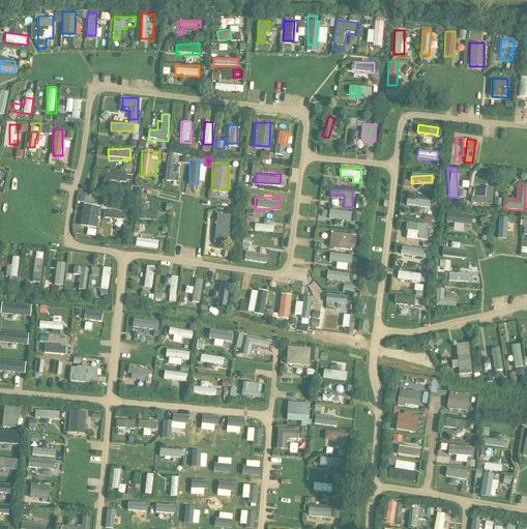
[(139,221),(156,221),(156,213),(146,213),(146,199),(139,199),(139,221)]
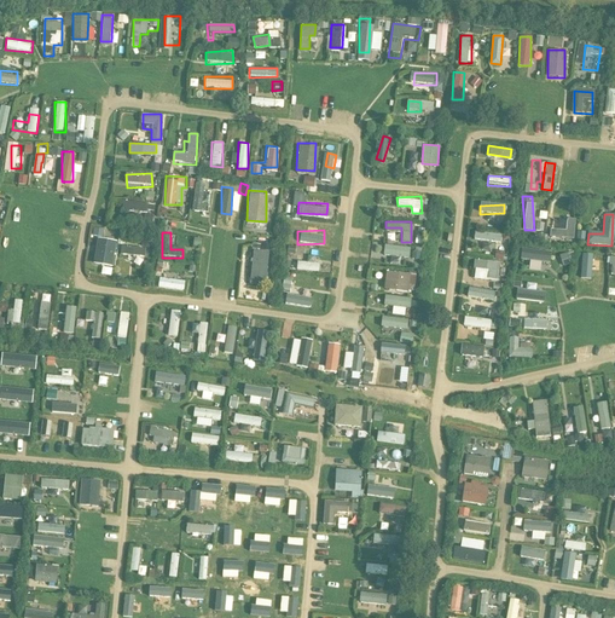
[(474,232),(473,242),(502,242),(502,232),(474,232)]
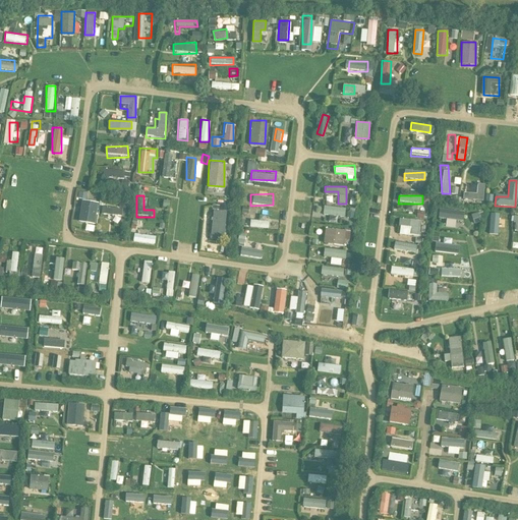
[(80,200),(80,224),(96,224),(96,201),(80,200)]
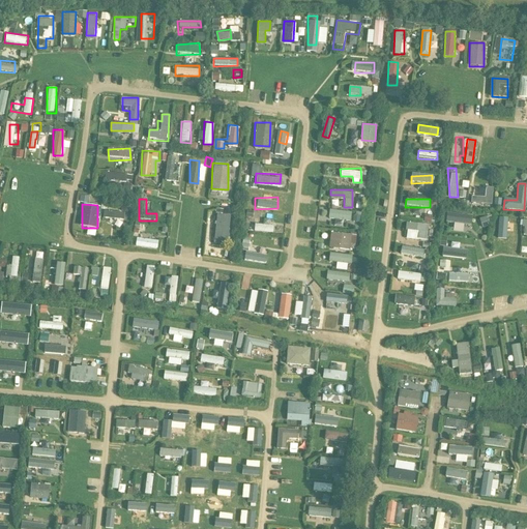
[(347,218),(347,209),(328,208),(327,218),(347,218)]
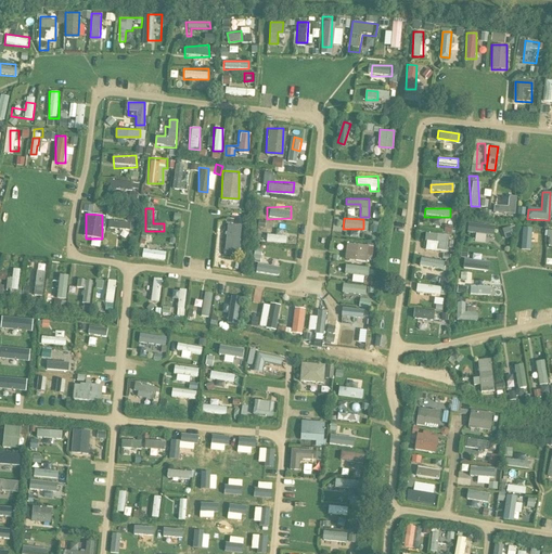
[(123,233),(123,237),(130,237),(129,221),(110,221),(110,234),(123,233)]
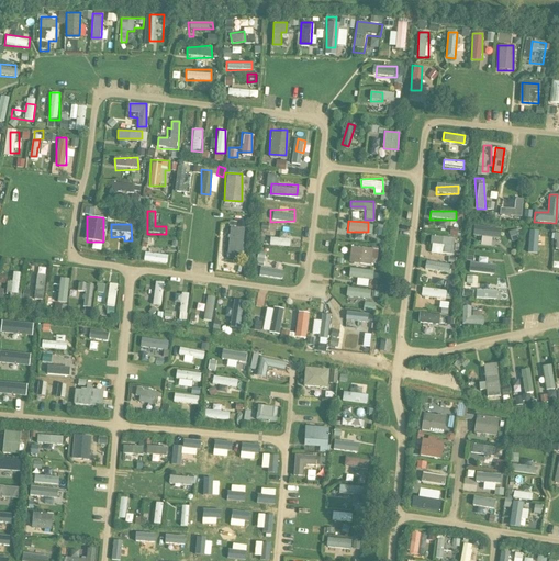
[(228,254),(241,254),(241,225),(230,225),(228,254)]
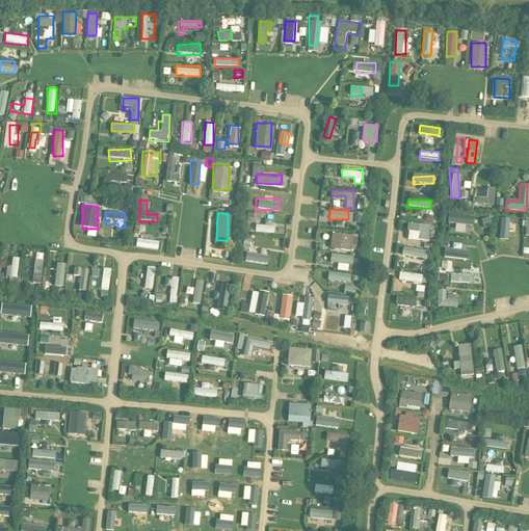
[(501,218),(502,240),(510,240),(509,218),(501,218)]
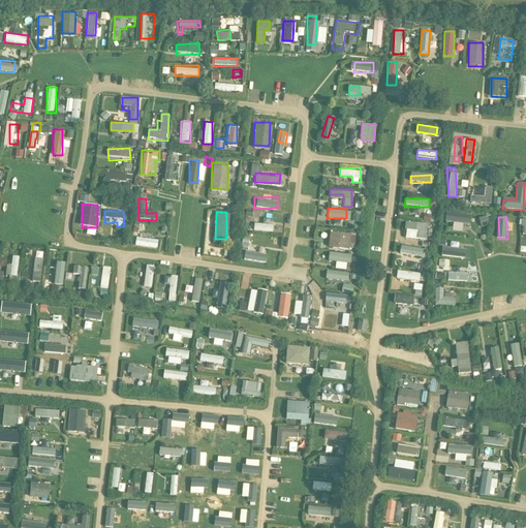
[(416,237),(426,237),(426,220),(405,221),(406,228),(416,227),(416,237)]
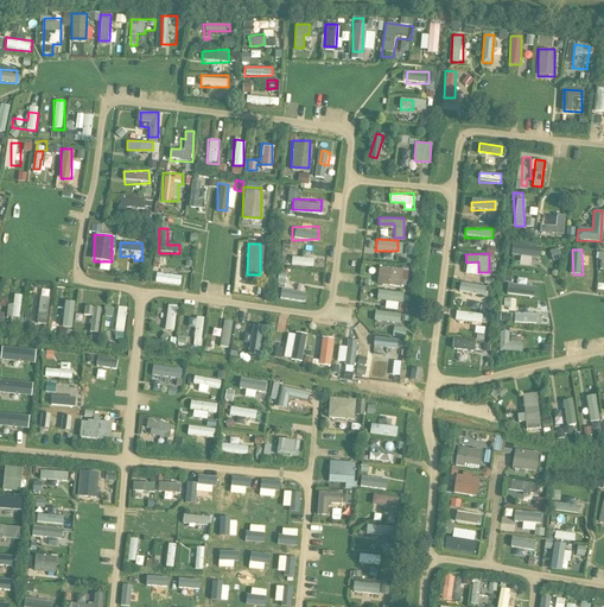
[(377,263),(375,279),(406,284),(408,266),(377,263)]
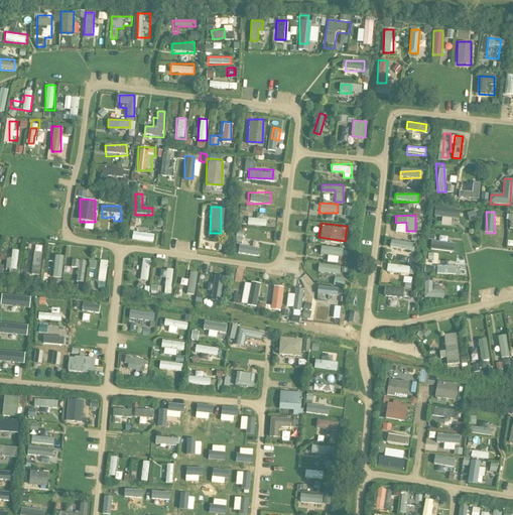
[(131,227),(132,242),(154,242),(154,232),(143,232),(143,227),(131,227)]
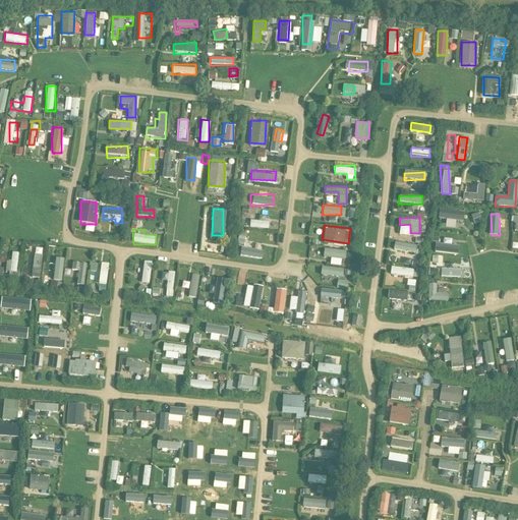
[(416,253),(418,244),(397,241),(396,250),(416,253)]
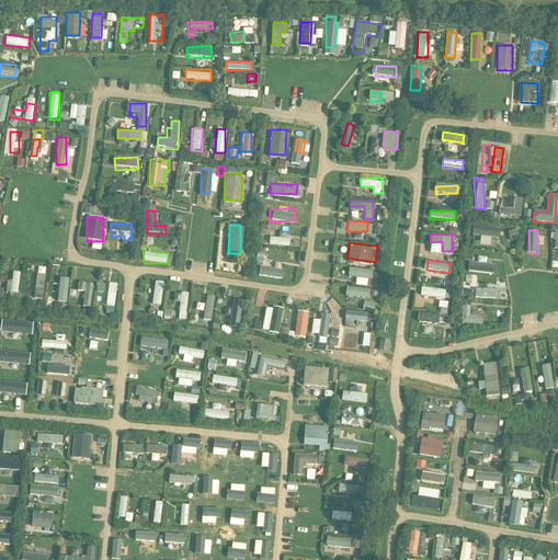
[(349,276),(373,277),(373,270),(349,269),(349,276)]
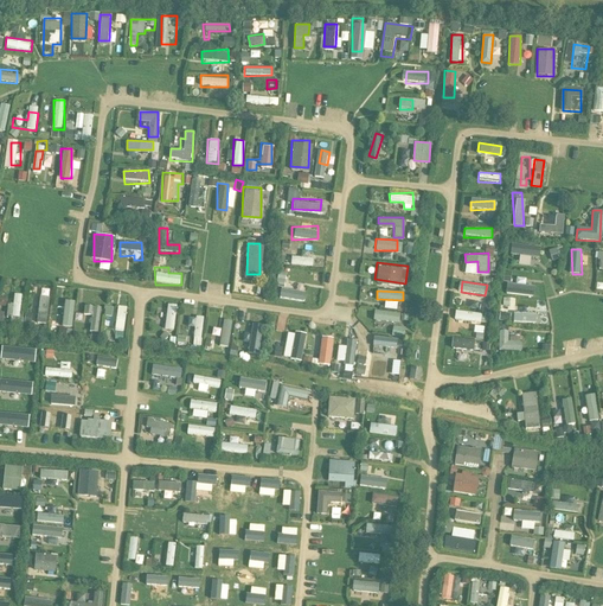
[(20,317),(23,295),(14,294),(13,301),(8,301),(6,316),(20,317)]
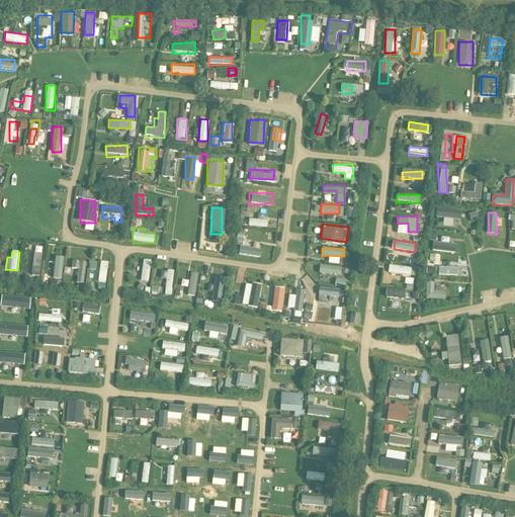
[(456,263),(448,261),(449,254),(430,251),(428,264),(455,268),(456,263)]
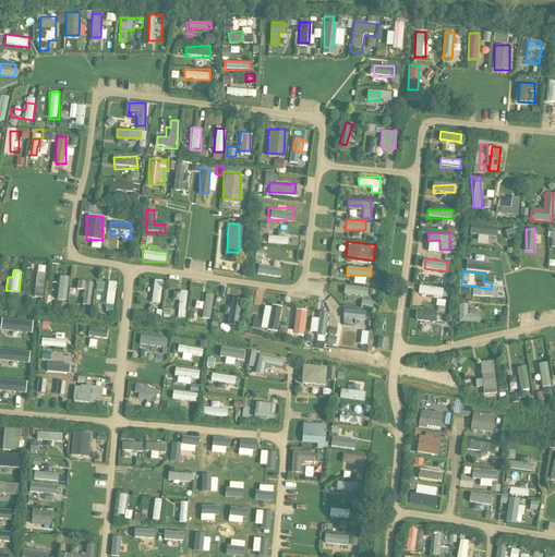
[(155,279),(152,302),(160,303),(164,280),(155,279)]
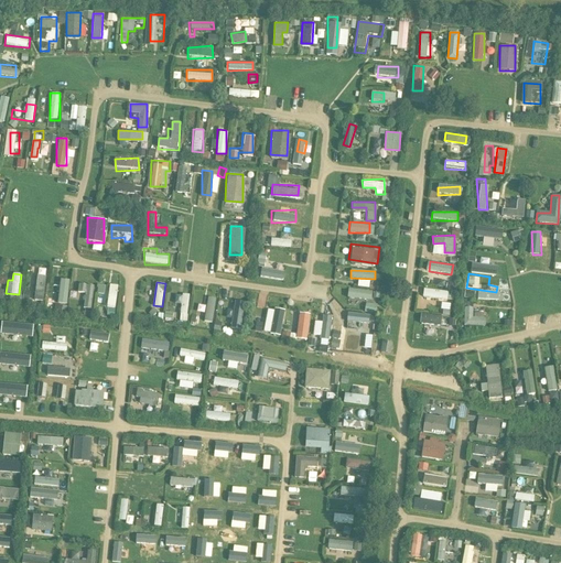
[(107,309),(117,309),(118,284),(108,284),(107,309)]
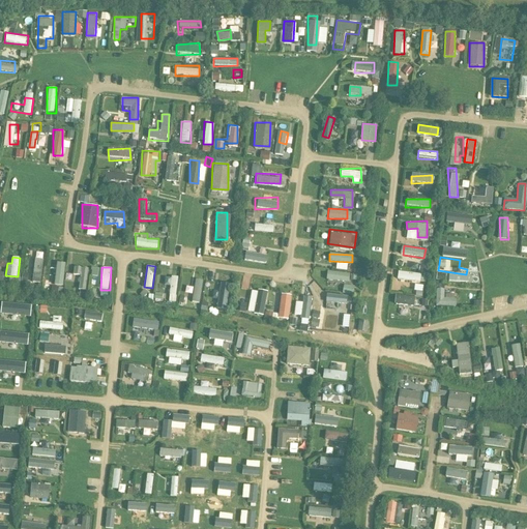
[(398,268),(397,280),(420,281),(421,269),(398,268)]
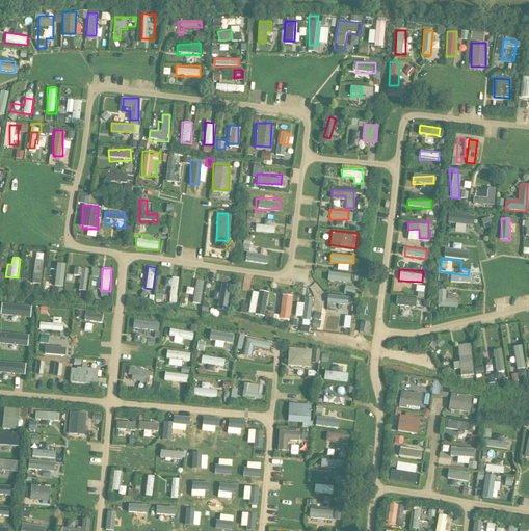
[(327,270),(327,277),(345,279),(344,283),(350,283),(351,271),(327,270)]
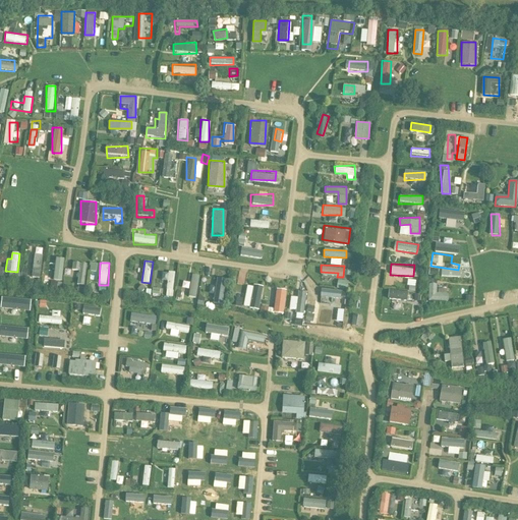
[(191,270),(188,292),(196,293),(198,271),(191,270)]
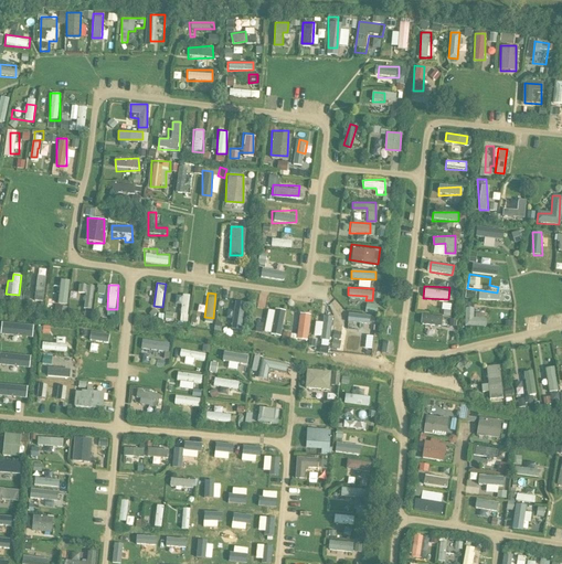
[(472,316),(472,310),(466,310),(465,327),(485,327),(485,316),(472,316)]
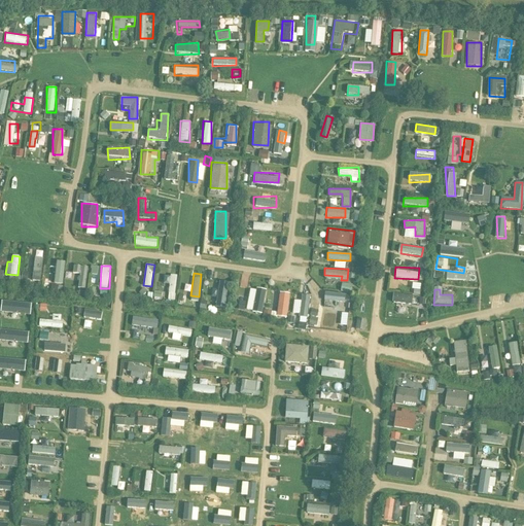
[(277,290),(276,312),(286,312),(287,290),(277,290)]
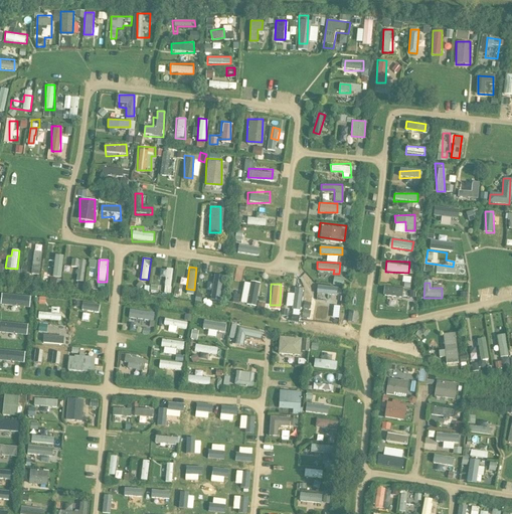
[(322,285),(319,293),(334,298),(337,290),(322,285)]
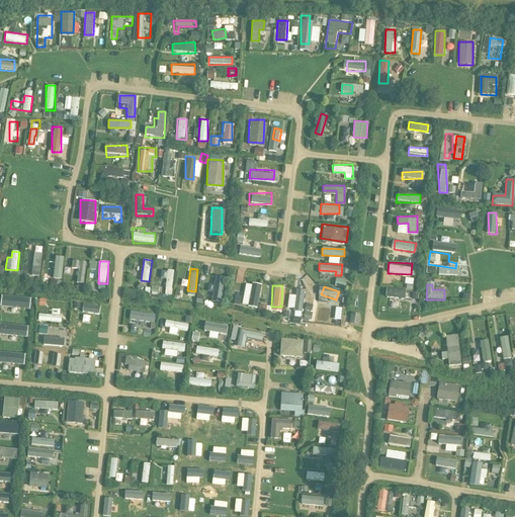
[(407,289),(392,289),(392,299),(405,298),(405,300),(416,299),(415,286),(407,286),(407,289)]
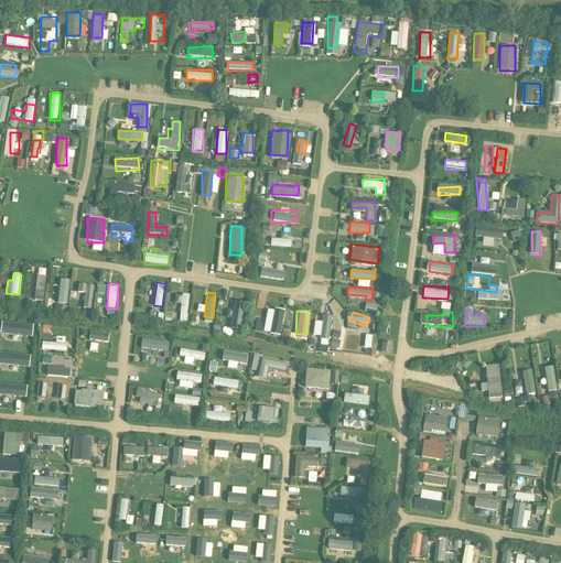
[(1,336),(32,335),(31,323),(1,324),(1,336)]
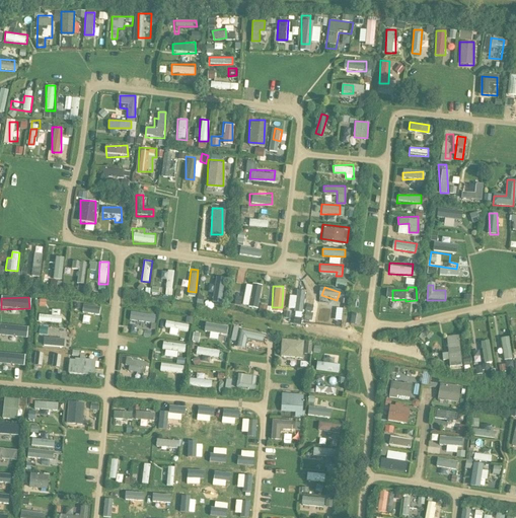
[(164,328),(187,331),(188,321),(166,319),(164,328)]
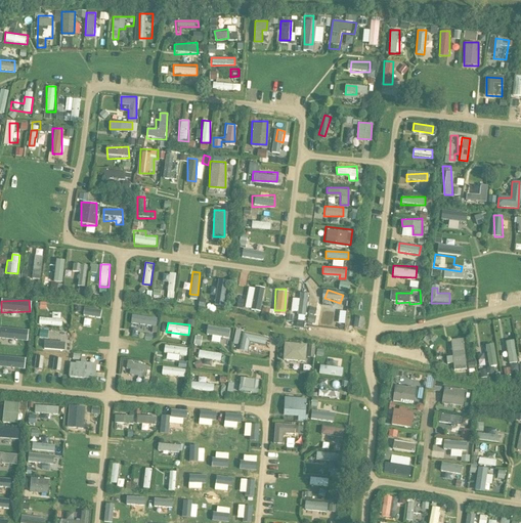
[(143,337),(149,337),(150,324),(130,323),(130,329),(144,329),(143,337)]
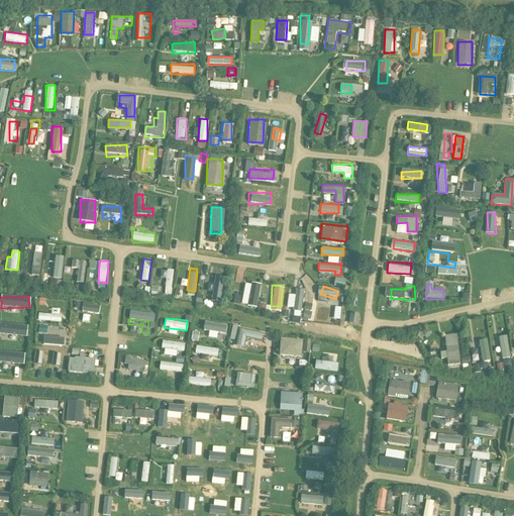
[(211,331),(222,333),(224,324),(205,321),(202,337),(210,338),(211,331)]
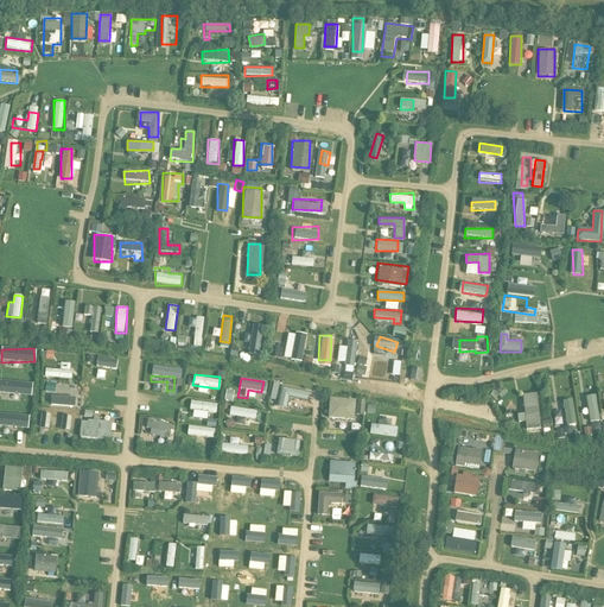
[(0,392),(30,394),(30,380),(0,379),(0,392)]
